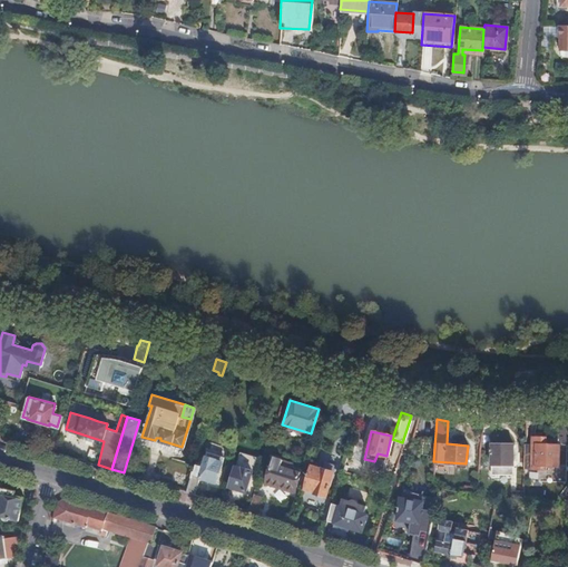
[(530,439),(525,439),(524,467),(540,467),(540,463),(554,465),(555,443),(552,443),(552,437),(530,436),(530,439)]
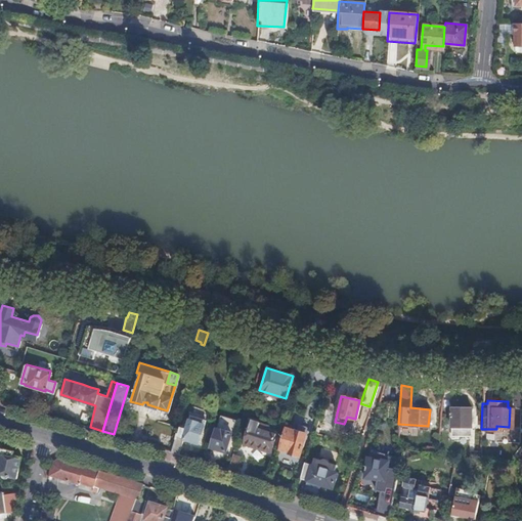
[(471,407),(450,407),(450,427),(451,427),(451,435),(471,435),(471,426),(472,426),(471,407)]
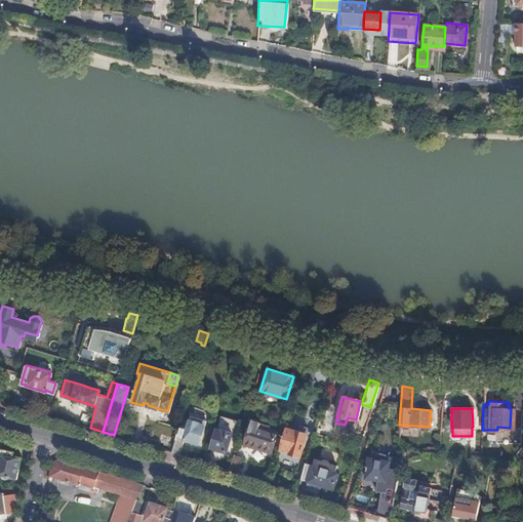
[(171,452),(178,454),(183,439),(198,443),(205,419),(190,414),(186,428),(179,427),(176,434),(171,452)]
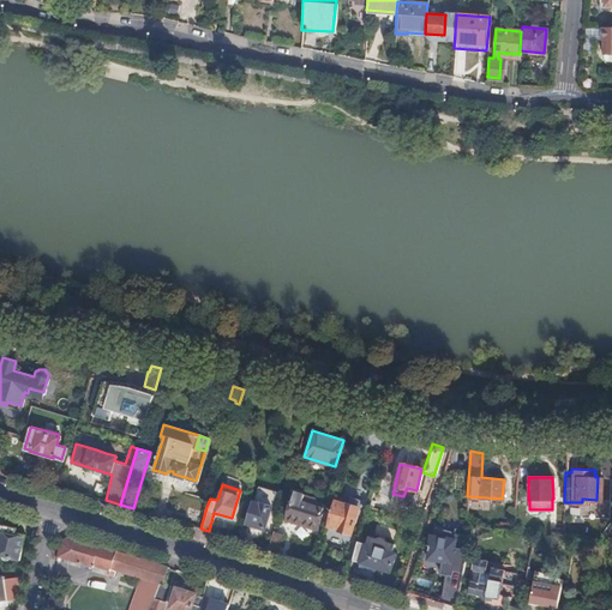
[(275,491),(258,485),(246,523),(264,529),(275,491)]
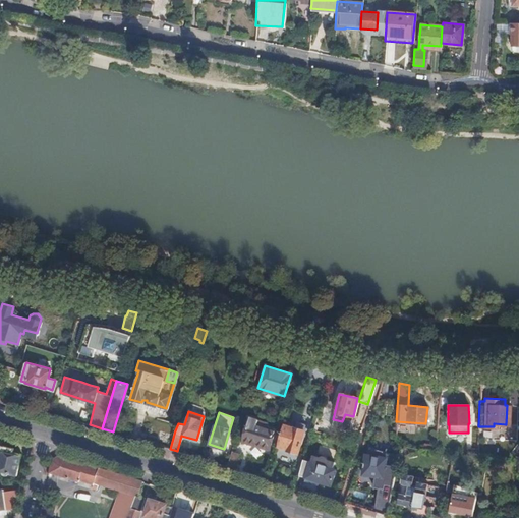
[(257,419),(249,416),(242,440),(269,448),(274,430),(256,424),(257,419)]
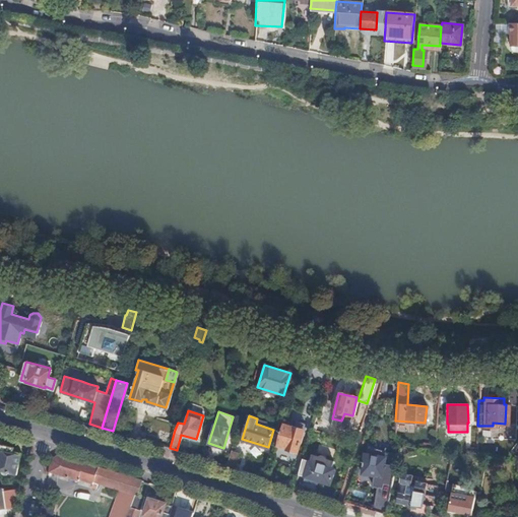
[(282,424),(276,444),(285,447),(286,449),(296,452),(303,430),(282,424)]
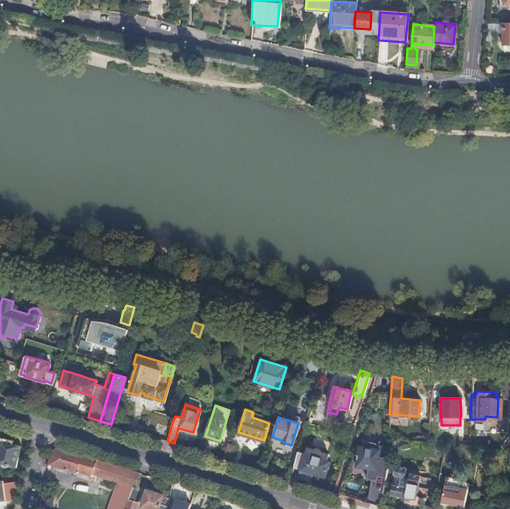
[(13,440),(1,437),(0,441),(0,463),(16,467),(20,445),(13,444),(13,440)]
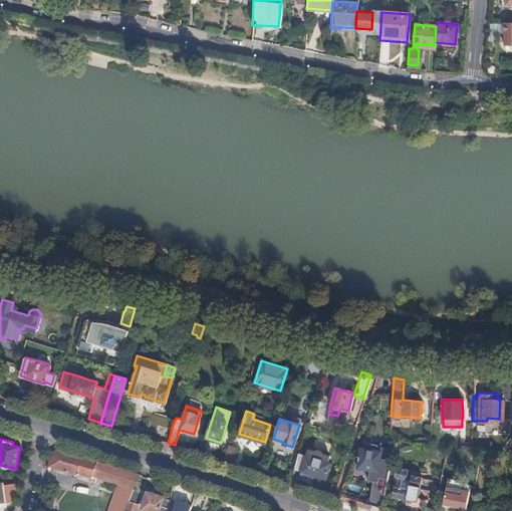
[(459,442),(459,449),(471,451),(471,442),(459,442)]
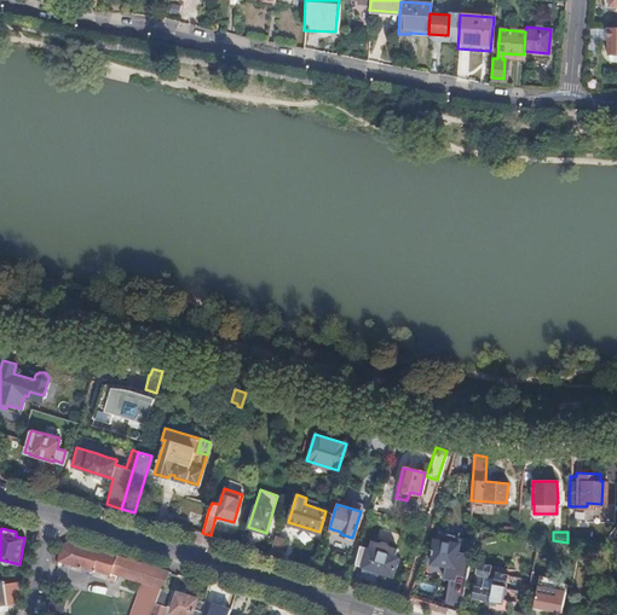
[(269,553),(280,557),(286,538),(275,534),(269,553)]
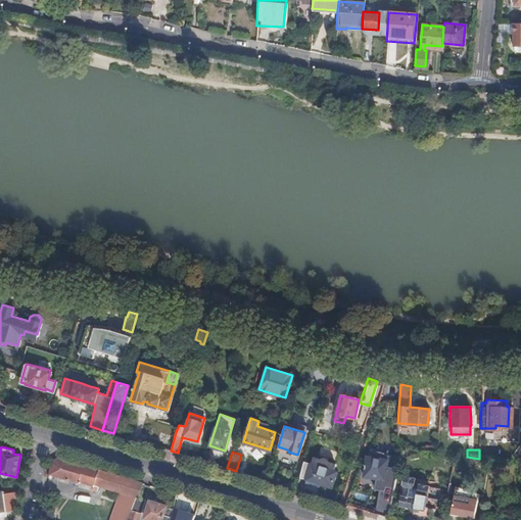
[(311,463),(333,470),(335,463),(327,460),(326,458),(323,457),(320,458),(313,456),(311,463)]
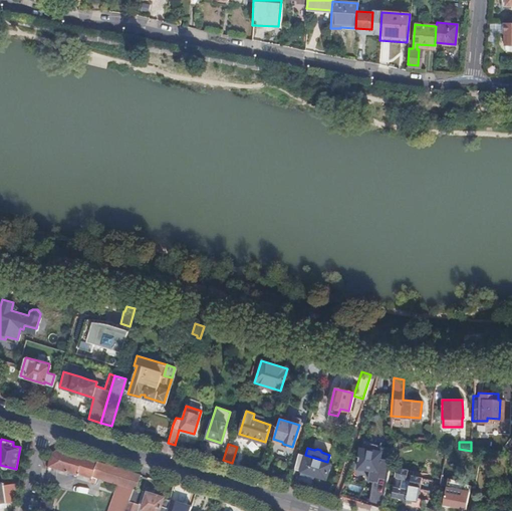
[(380,452),(359,448),(356,468),(377,471),(380,452)]
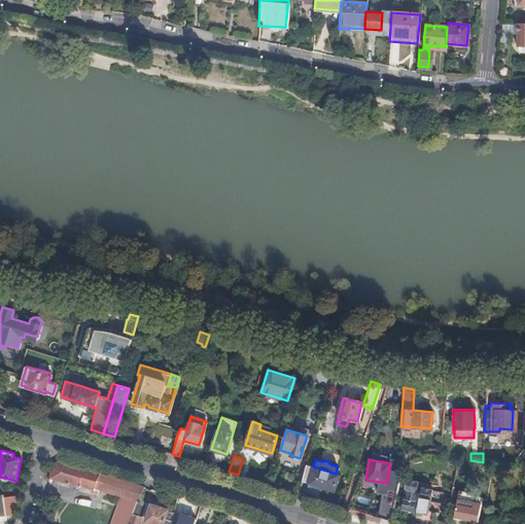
[(138,499),(142,486),(97,472),(59,460),(51,463),(49,478),(78,487),(79,484),(94,489),(95,487),(135,500),(136,499),(138,499)]
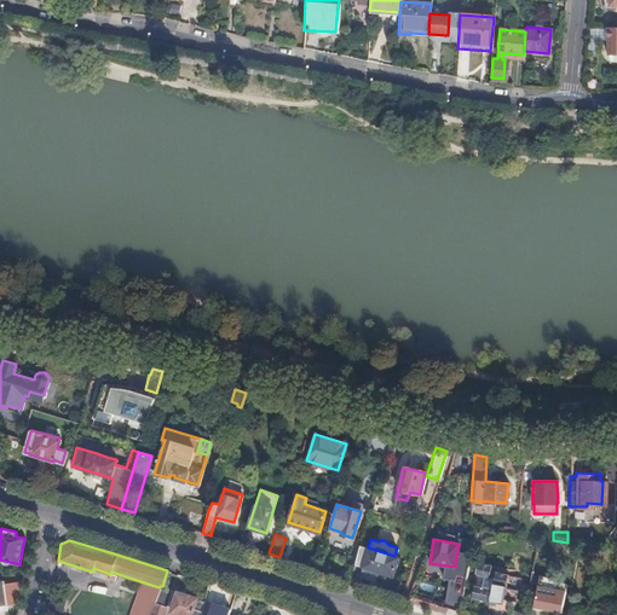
[(359,545),(355,563),(392,575),(397,557),(395,556),(368,547),(359,545)]
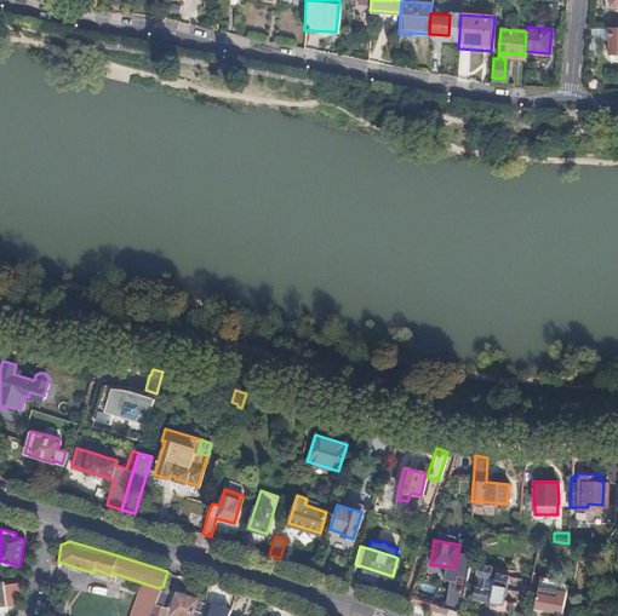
[(513,614),(514,614),(520,577),(497,573),(498,568),(479,563),(471,599),(484,602),(485,599),(490,600),(490,603),(488,609),(513,614)]
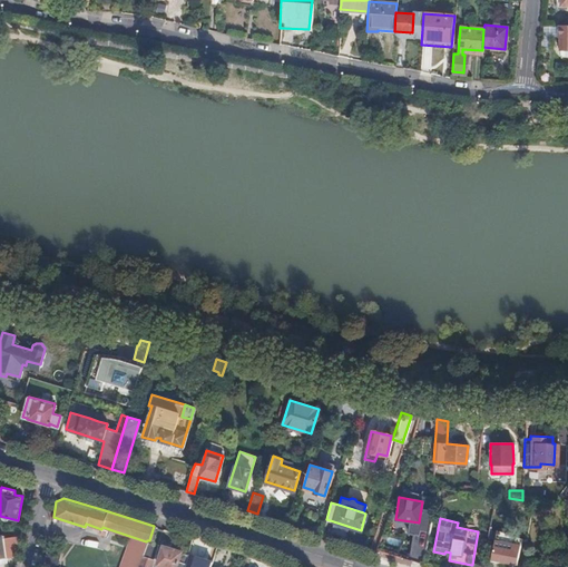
[(497,528),(489,526),(485,548),(492,550),(497,528)]
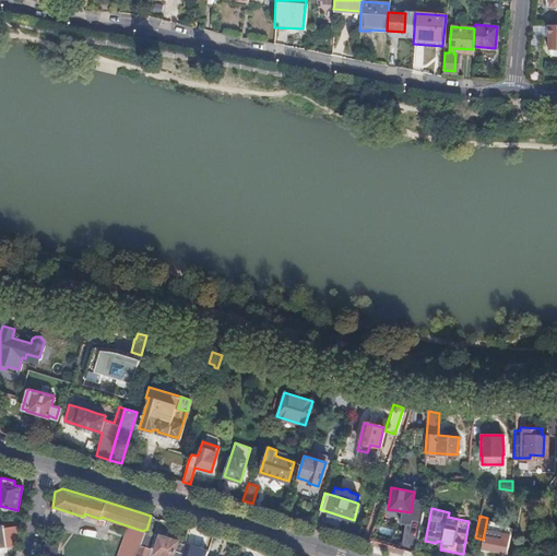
[(189,555),(196,530),(188,527),(184,541),(180,555),(189,555)]
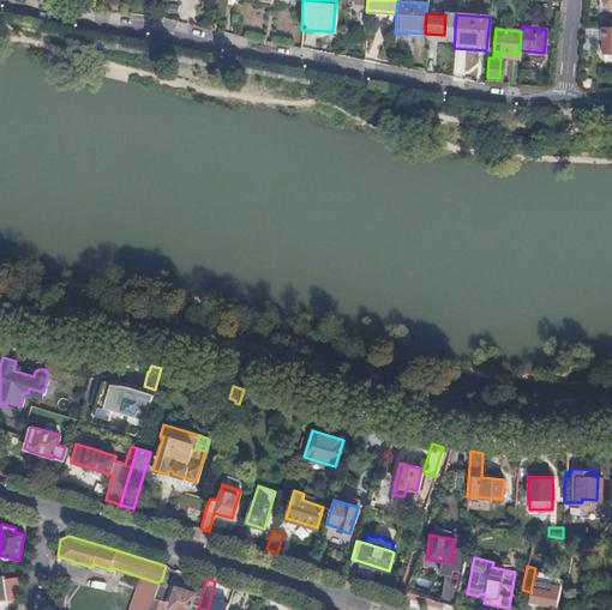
[(171,585),(161,581),(159,581),(157,583),(148,609),(161,609),(165,602),(166,602),(171,585)]
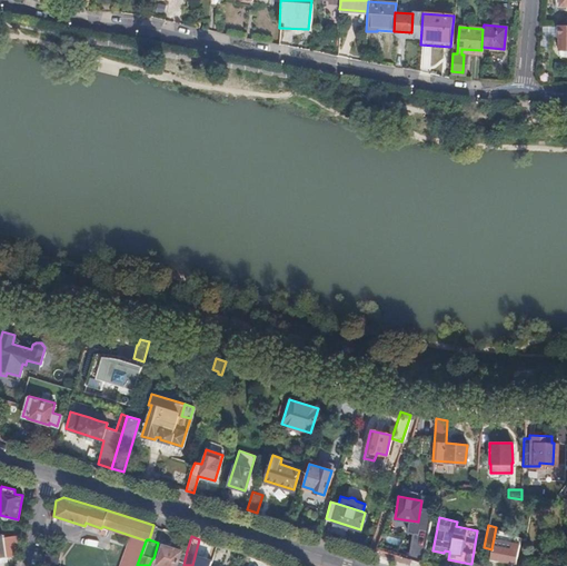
[(183,565),(187,550),(181,549),(162,545),(157,563),(167,565),(183,565)]
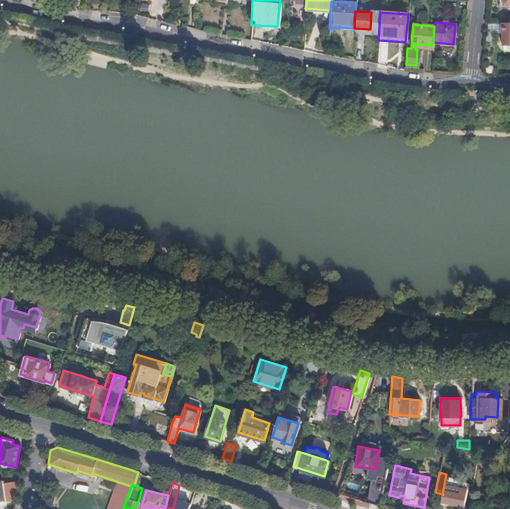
[(42,491),(41,501),(51,503),(53,493),(42,491)]
